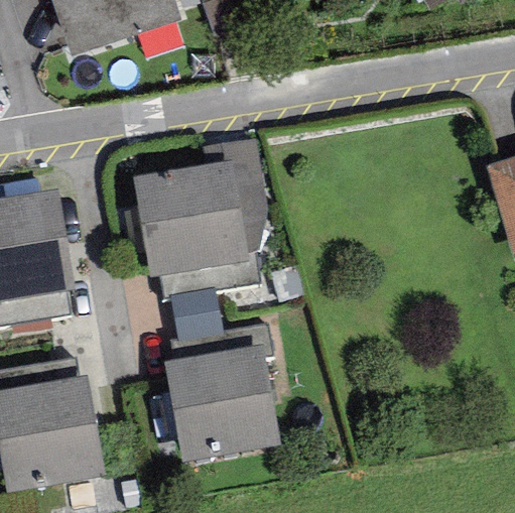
[(53,0),(72,51),(178,16),(172,0),(53,0)]
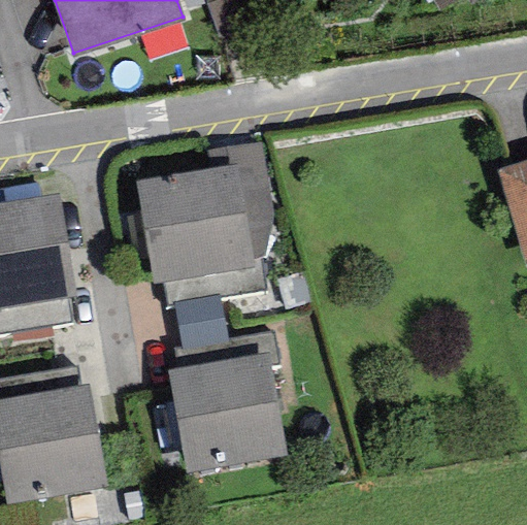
[(209,0),(221,33),(255,22),(246,0),(209,0)]
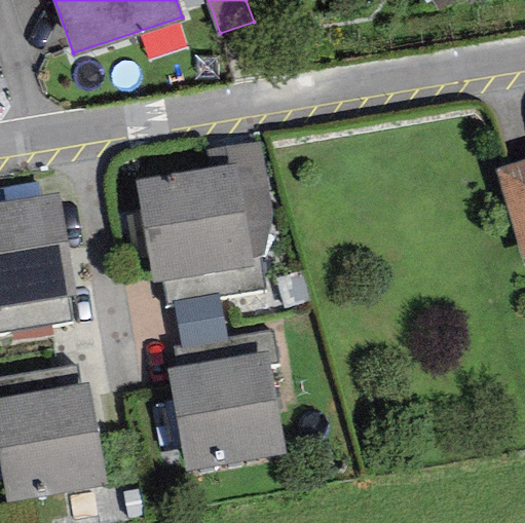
[(208,146),(212,166),(234,163),(252,253),(262,252),(271,214),(262,139),(208,146)]
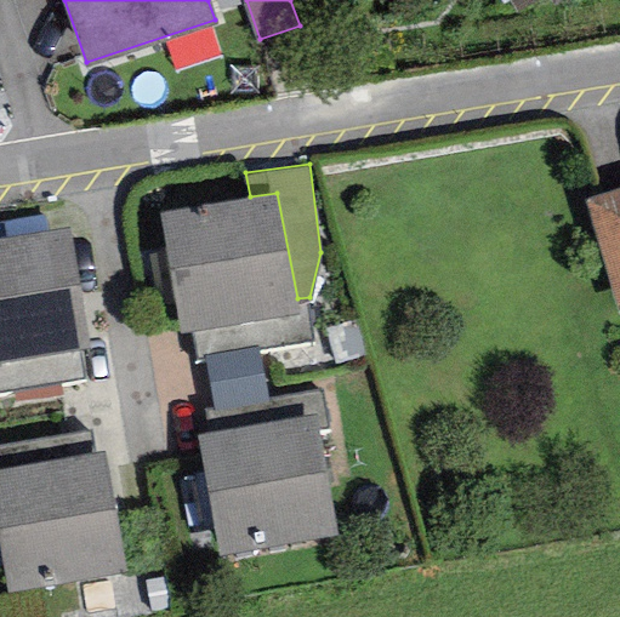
[(619,186),(585,198),(619,307),(619,186)]
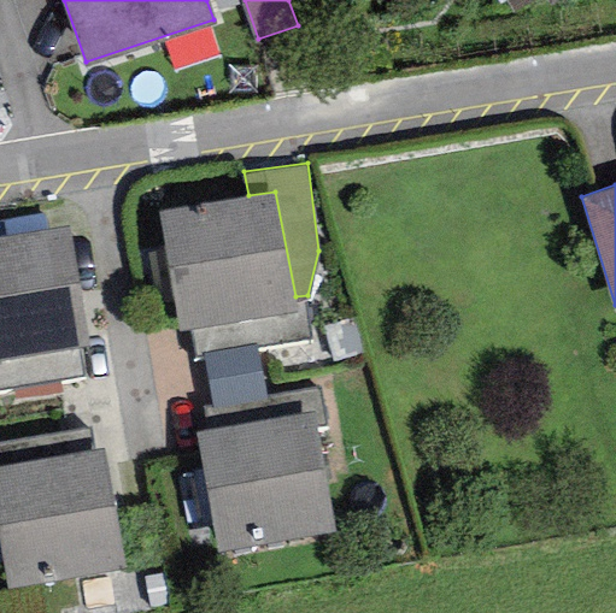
[(248,195),(157,210),(180,326),(298,306),(295,296),(275,192),(248,195)]
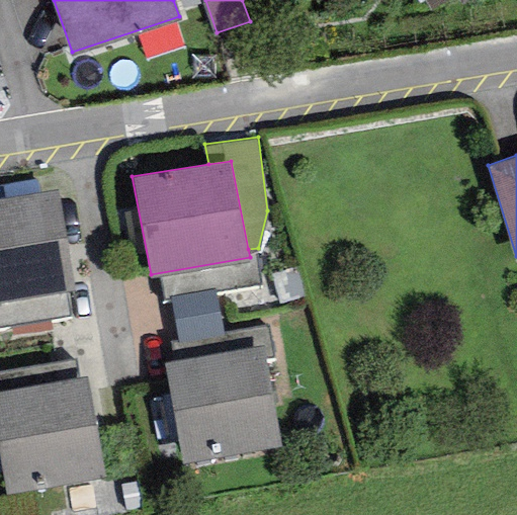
[(59,189),(0,197),(0,301),(74,290),(59,189)]
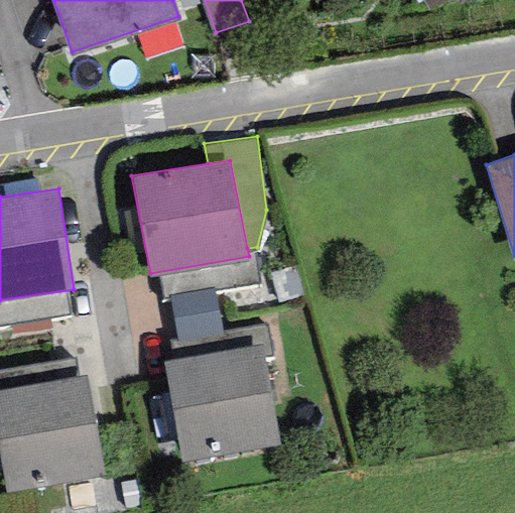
[(213,285),(171,293),(179,334),(220,327),(213,285)]
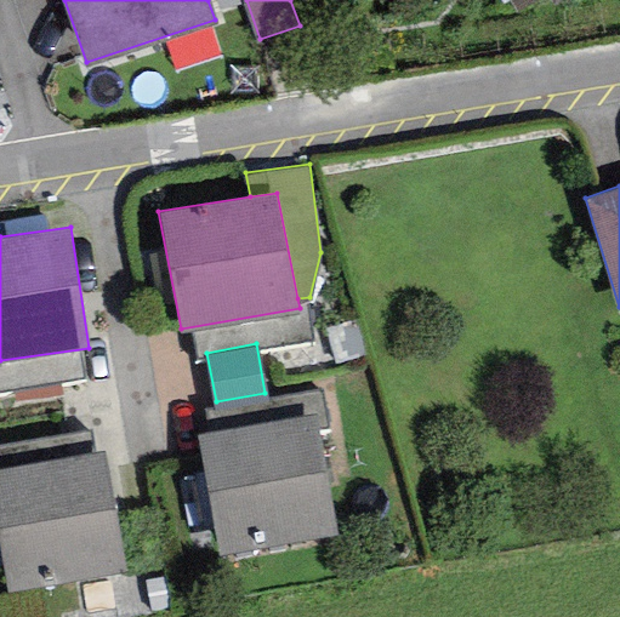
[(317,416),(198,436),(221,554),(339,533),(317,416)]
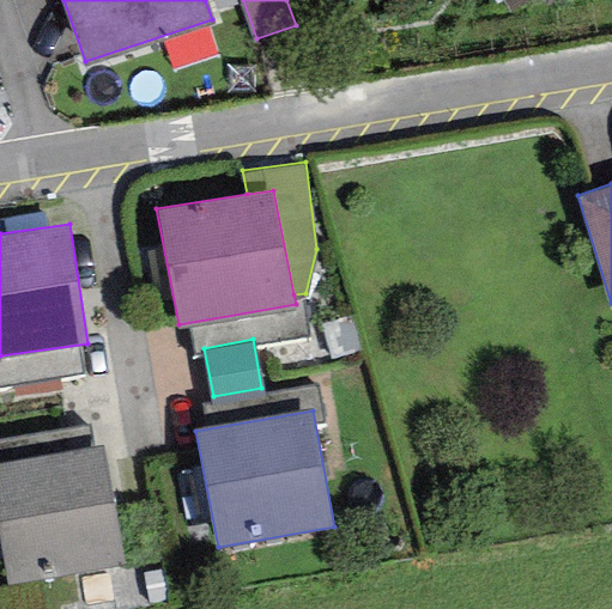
[(107,445),(0,462),(0,544),(6,580),(126,565),(107,445)]
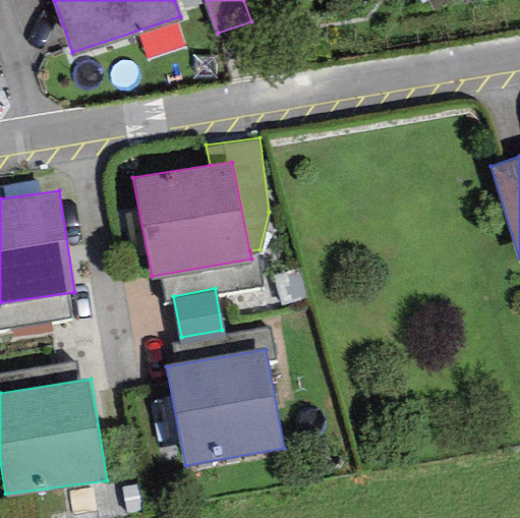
All buildings are outlined.
